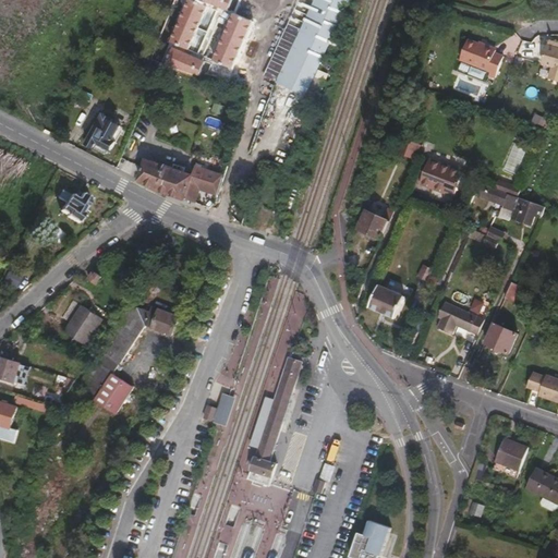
[(206,5),(192,0),(185,0),(167,45),(172,47),(186,52),(206,5)]
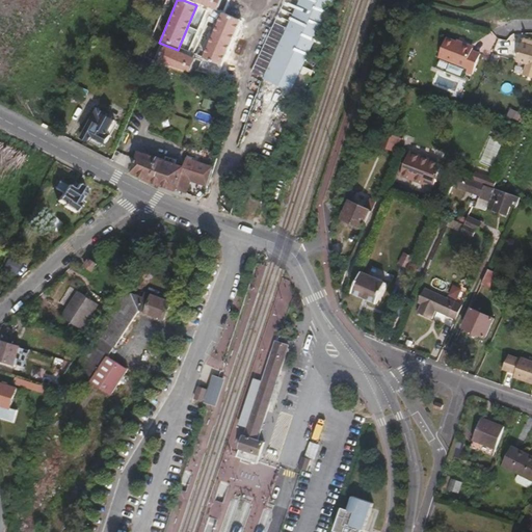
[(234,0),(255,9),(259,0),(234,0)]
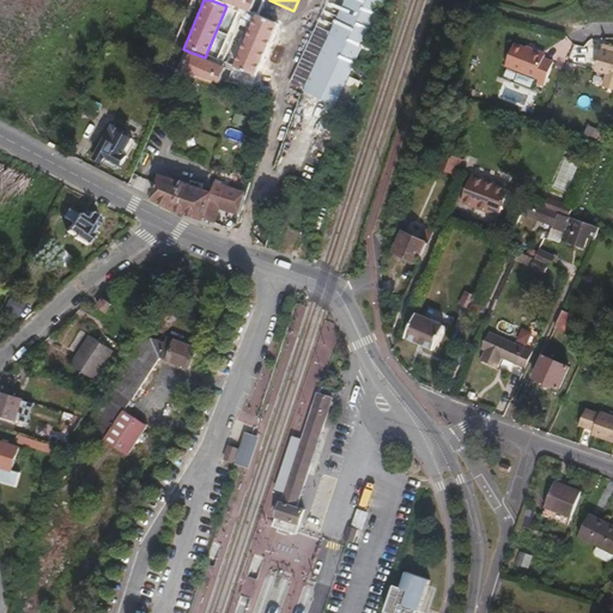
[(327,105),(376,0),(344,0),(303,93),(327,105)]
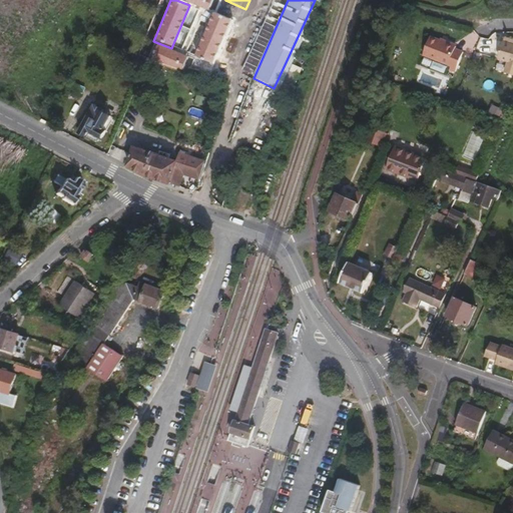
[(230,19),(213,12),(194,55),(212,62),(230,19)]
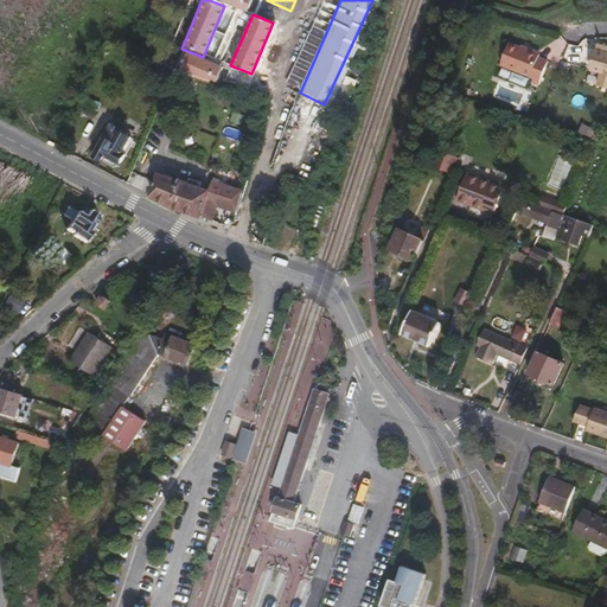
[(536,57),(536,55),(508,43),(499,64),(531,77),(538,80),(545,61),(536,57)]
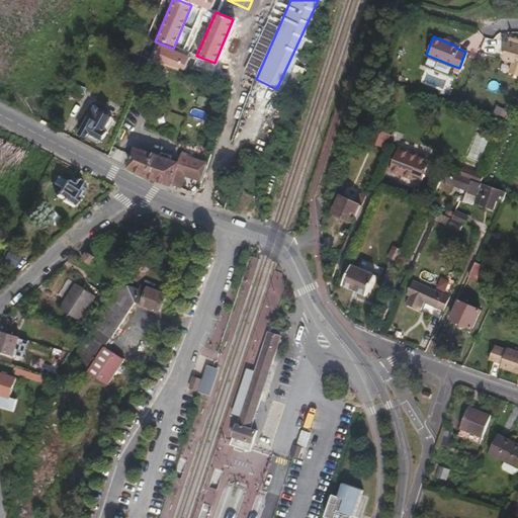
[(173,49),(160,44),(153,60),(183,72),(190,56),(173,49)]
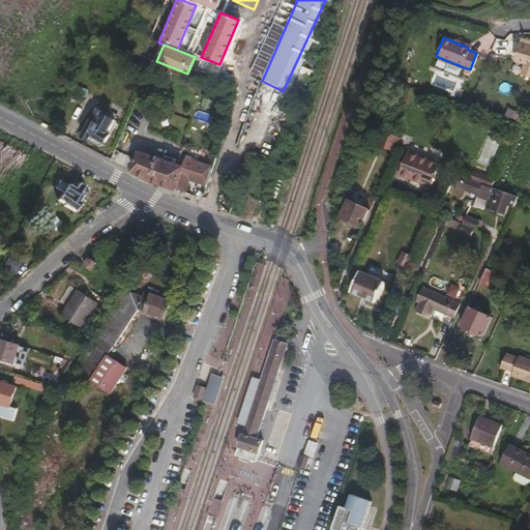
[(528,83),(529,75),(529,64),(510,59),(505,76),(528,83)]
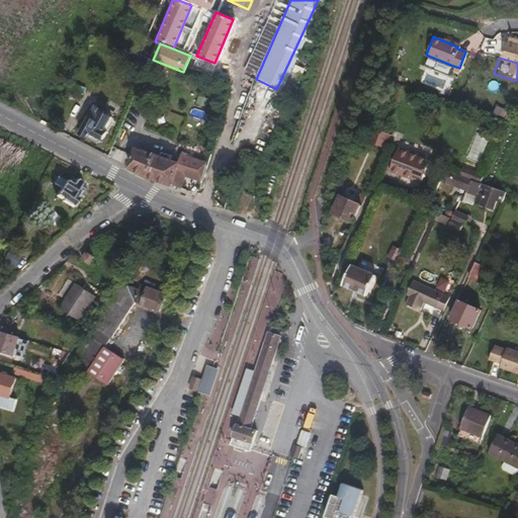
[(107,119),(99,115),(102,109),(85,101),(71,128),(96,142),(98,141),(100,139),(101,139),(102,139),(103,138),(106,131),(105,130),(103,128),(107,119)]
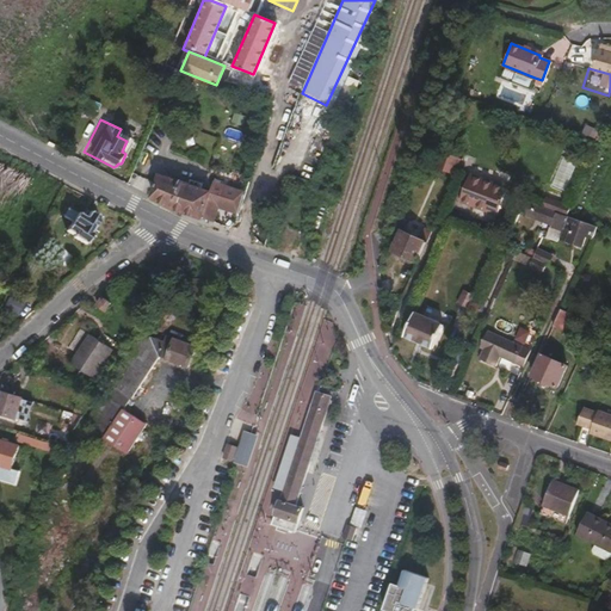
[(452,174),(458,158),(436,149),(425,165),(429,166),(436,168),(452,174)]
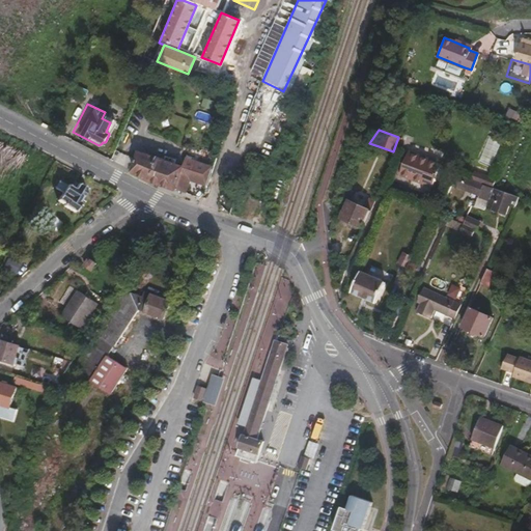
[(491,135),(478,162),(491,167),(503,140),(491,135)]
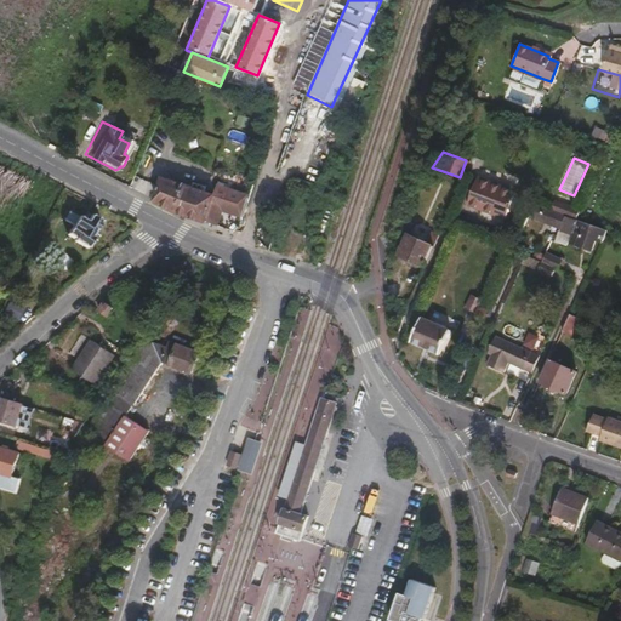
[(220,197),(197,189),(198,186),(194,184),(193,188),(160,177),(153,200),(175,212),(211,223),(216,209),(220,197)]
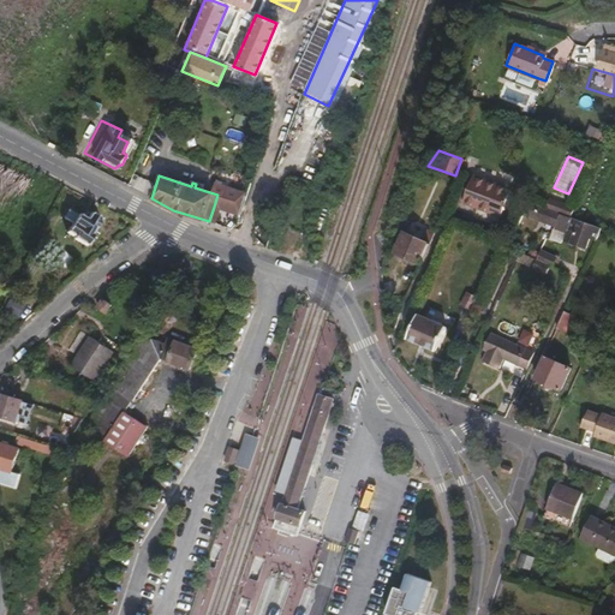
[(506,193),(507,189),(470,177),(469,180),(506,193)]
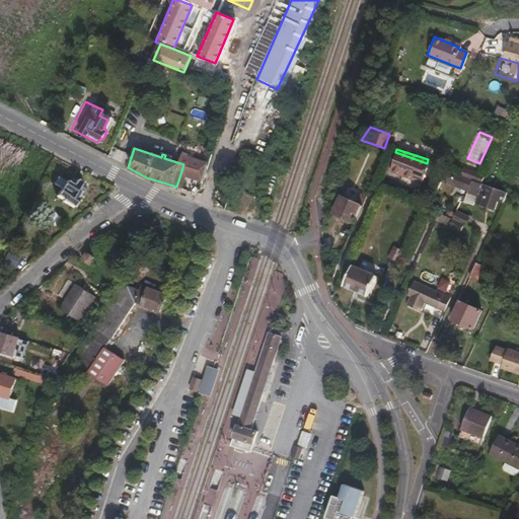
[(420,183),(427,163),(395,152),(391,162),(402,166),(398,176),(420,183)]
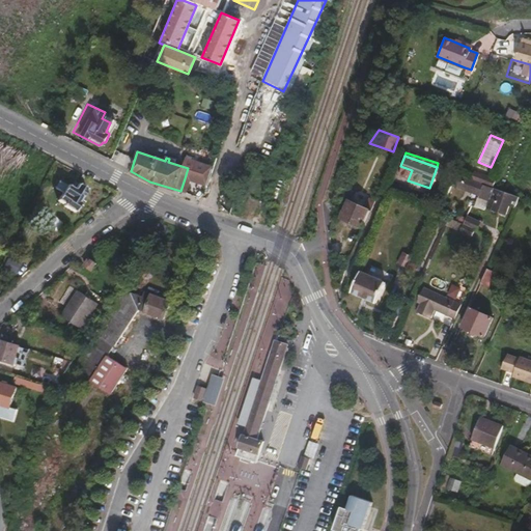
[(201,184),(207,164),(191,159),(188,168),(185,178),(201,184)]
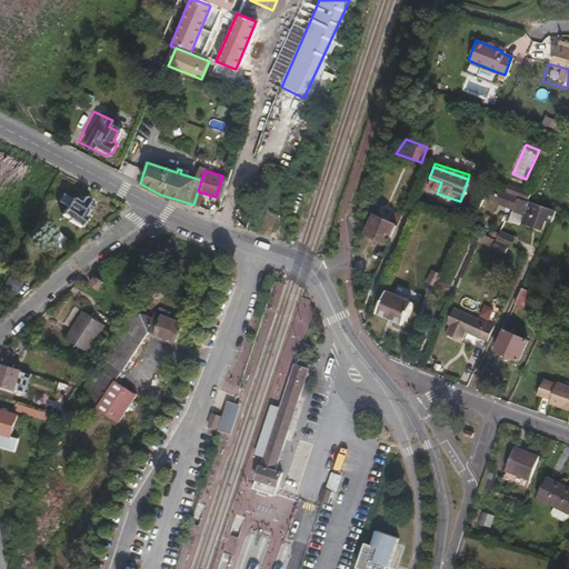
[(437,193),(441,182),(429,178),(426,190),(437,193)]
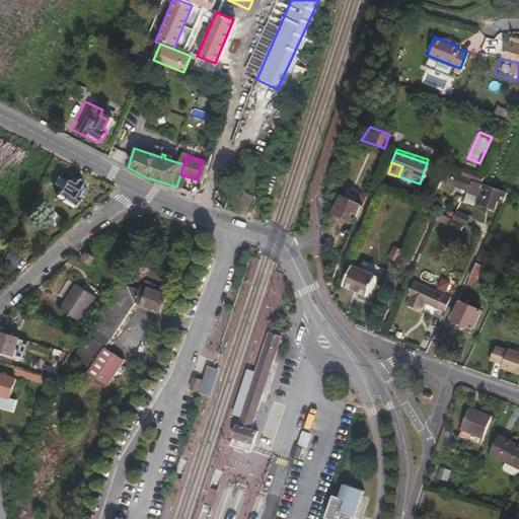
[(472,180),(475,172),(461,166),(458,174),(472,180)]
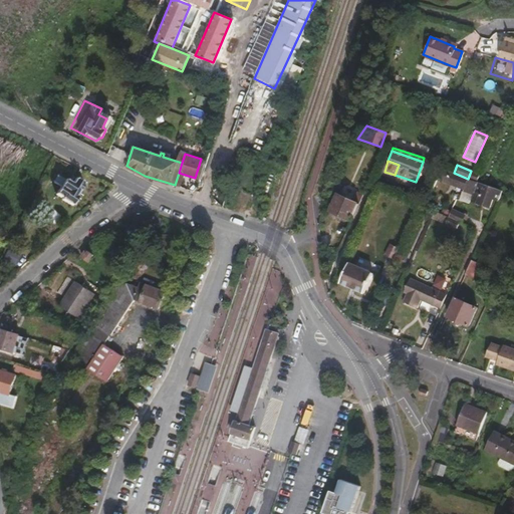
[(475,181),(468,179),(454,173),(439,168),(435,177),(462,187),(461,190),(471,194),(476,182),(475,181)]
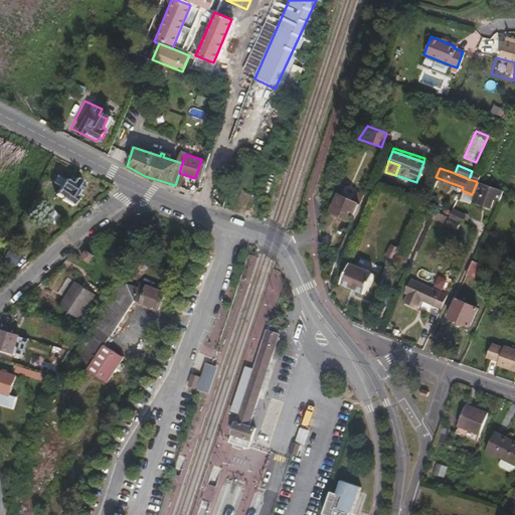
[(476,181),(480,173),(472,171),(469,179),(476,181)]
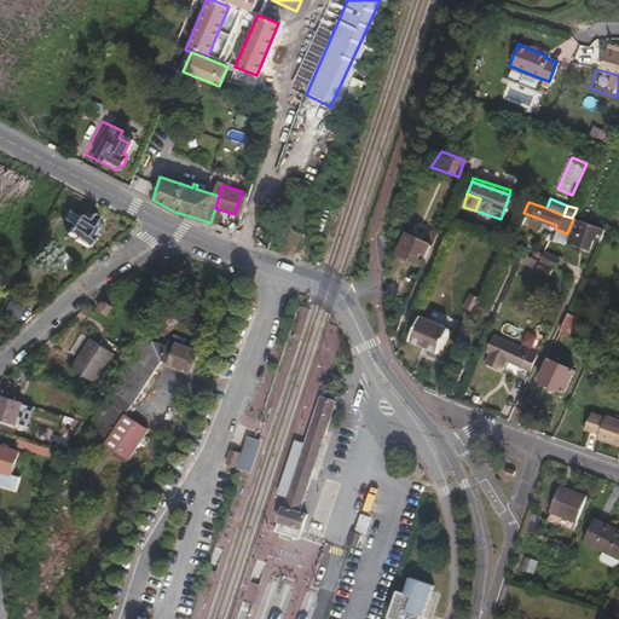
[(90,235),(99,219),(88,213),(85,219),(77,214),(75,215),(68,210),(63,218),(70,224),(65,232),(73,237),(71,238),(85,247),(92,236),(90,235)]
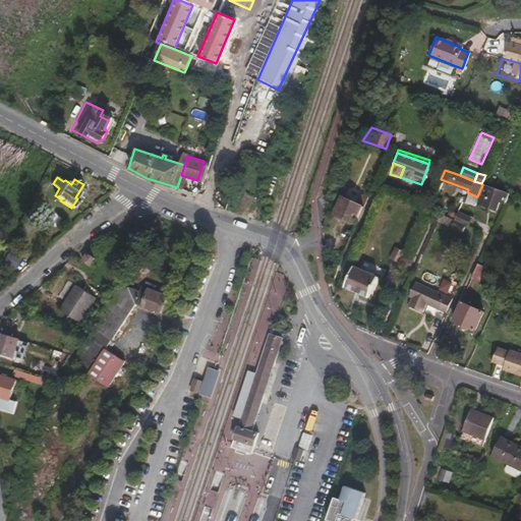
[(503,203),(508,193),(482,184),(477,196),(475,201),(494,209),(497,200),(503,203)]
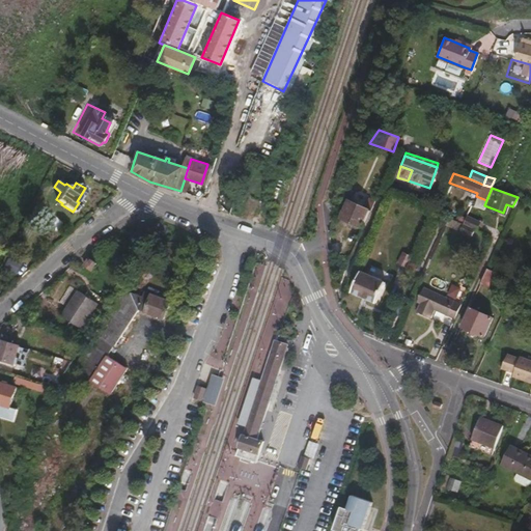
[(365,229),(378,201),(370,199),(367,208),(351,202),(343,220),(365,229)]
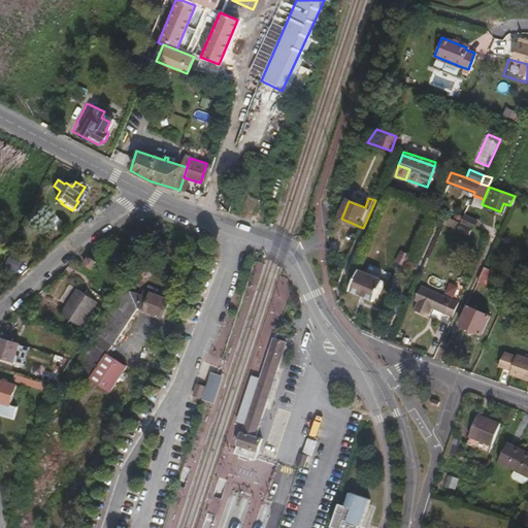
[(470,228),(473,221),(461,216),(458,223),(470,228)]
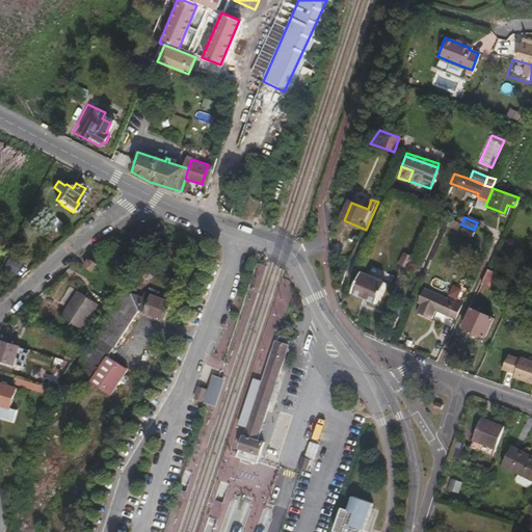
[(405,266),(410,256),(403,251),(398,263),(405,266)]
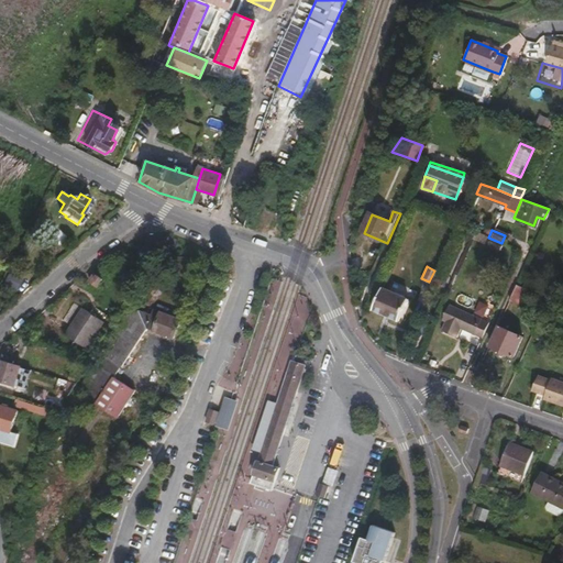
[(15,287),(21,276),(9,269),(3,282),(15,287)]
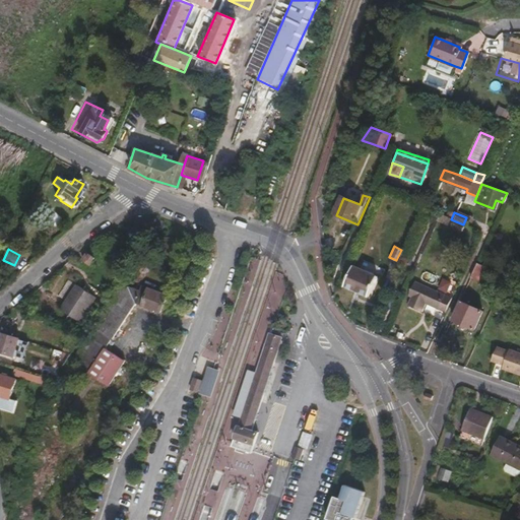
[(83,265),(87,257),(79,254),(75,262),(83,265)]
